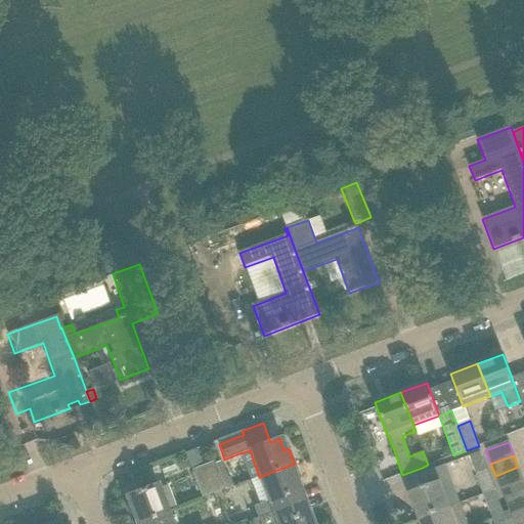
[(482,459),(471,463),(475,474),(483,494),(494,490),(482,459)]
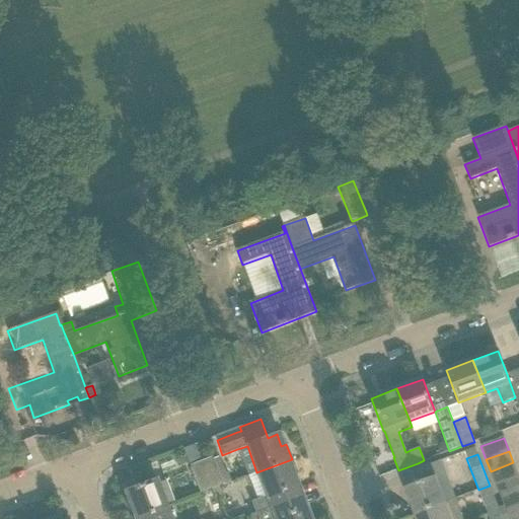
[(227,472),(225,473),(219,456),(212,459),(211,458),(202,462),(202,463),(211,489),(218,486),(222,485),(222,486),(231,482),(227,472)]
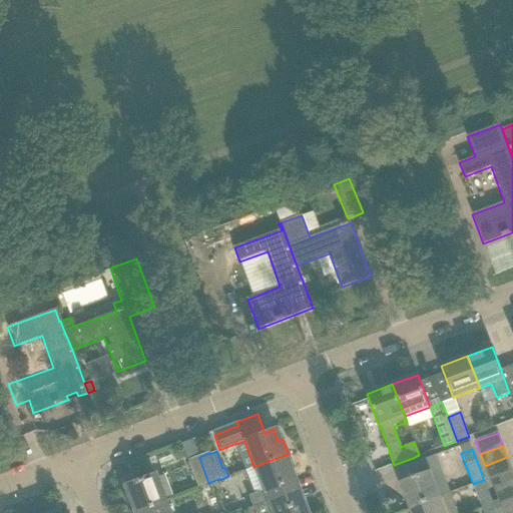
[(290,471),(295,469),(289,454),(253,467),(244,470),(253,494),(246,496),(250,507),(245,509),(245,510),(297,490),(290,471)]
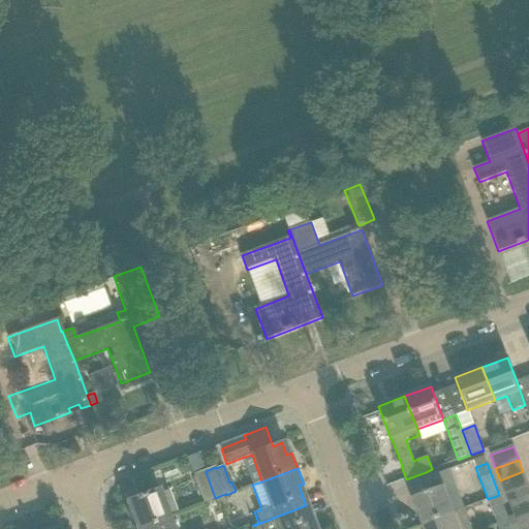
[(215,498),(206,472),(206,471),(192,476),(204,503),(215,498)]
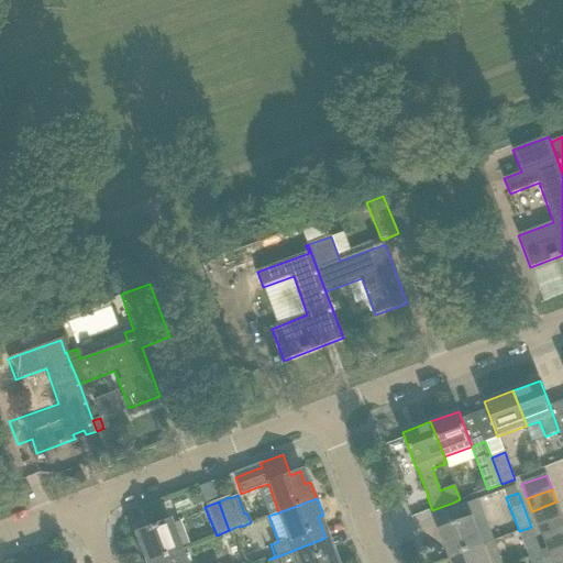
[(537,525),(562,516),(556,501),(532,511),(537,525)]
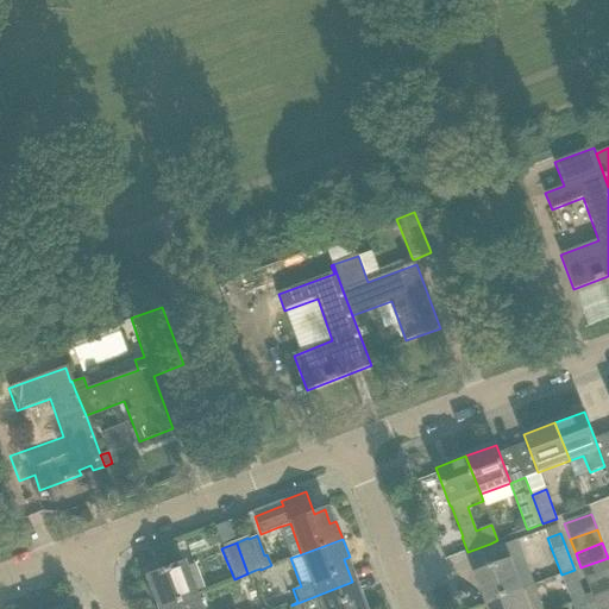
[(484,569),(476,572),(487,602),(520,590),(515,575),(528,570),(522,554),(508,560),(503,546),(479,556),(484,569)]
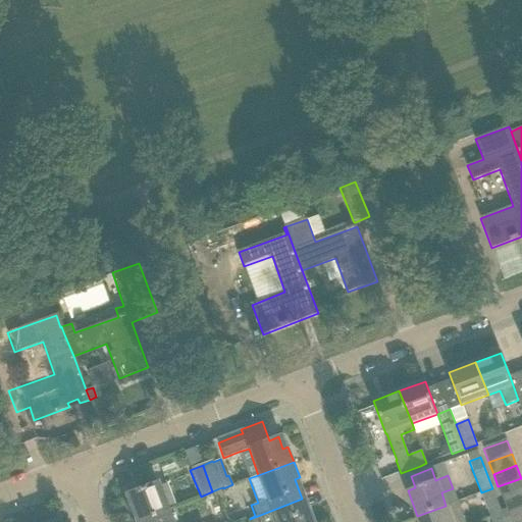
[(165,510),(158,489),(151,470),(131,478),(136,490),(125,494),(136,521),(165,510)]
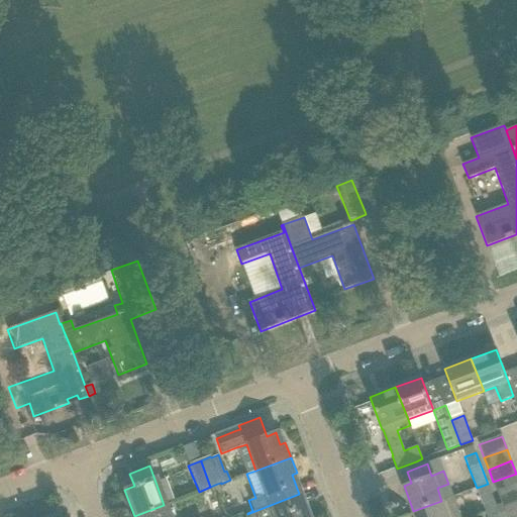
[(498,495),(516,487),(516,477),(516,474),(493,482),(498,495)]
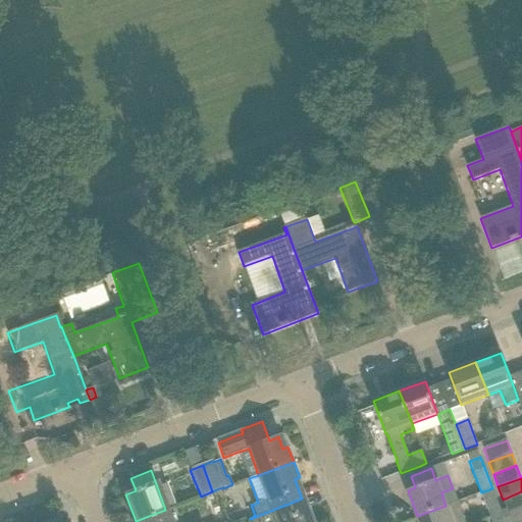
[(219,488),(212,491),(216,501),(223,499),(219,488)]
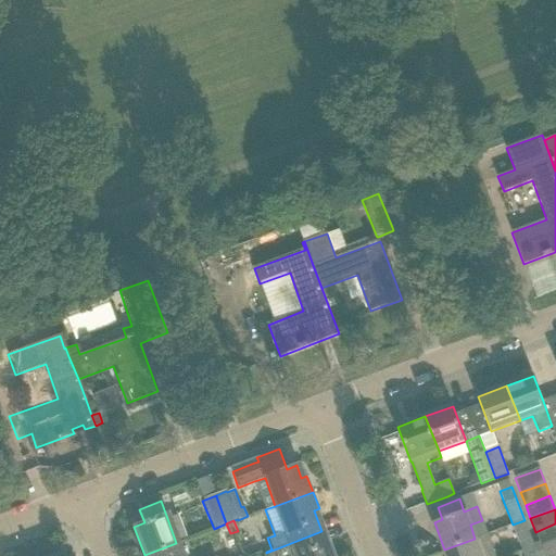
[(525,520),(513,525),(522,551),(534,546),(525,520)]
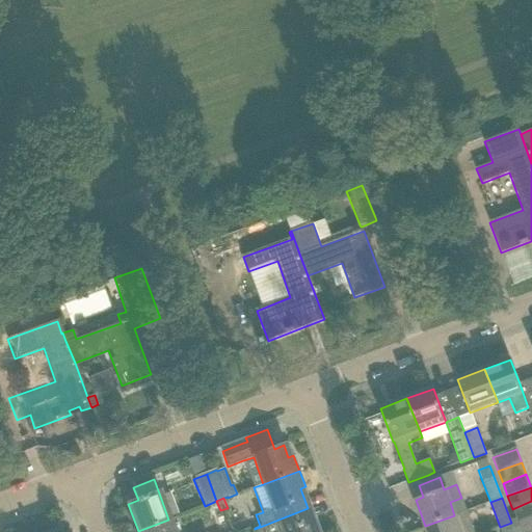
[(517,522),(531,515),(531,501),(512,509),(516,521),(517,522)]
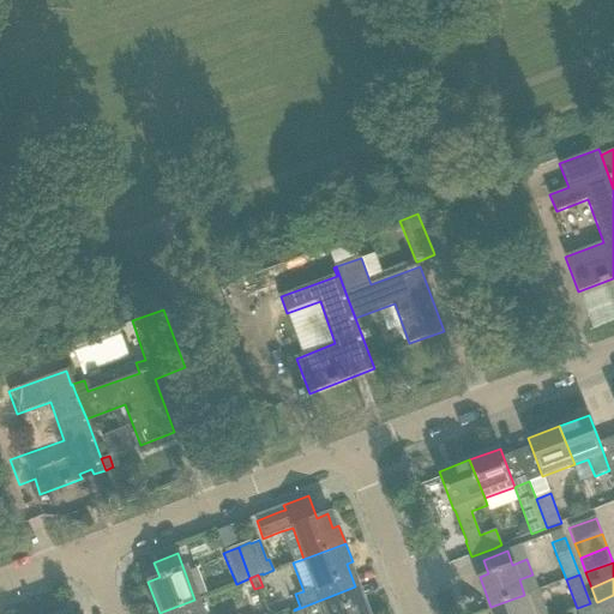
[(365,613),(355,587),(294,611),(294,613),(365,613)]
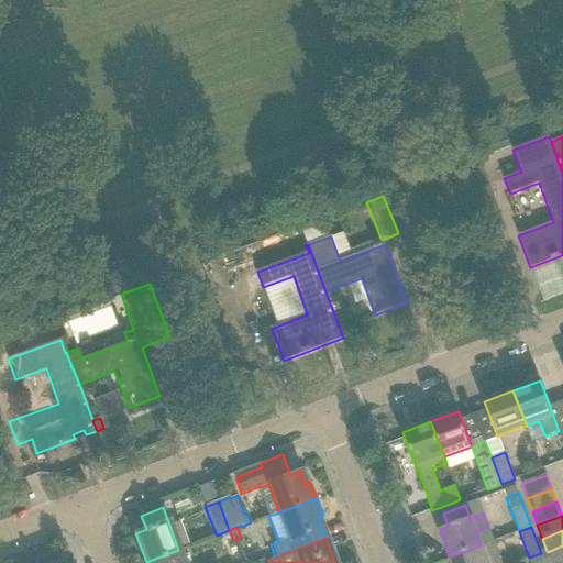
[(481,545),(450,556),(452,562),(501,562),(494,540),(483,544),(481,545)]
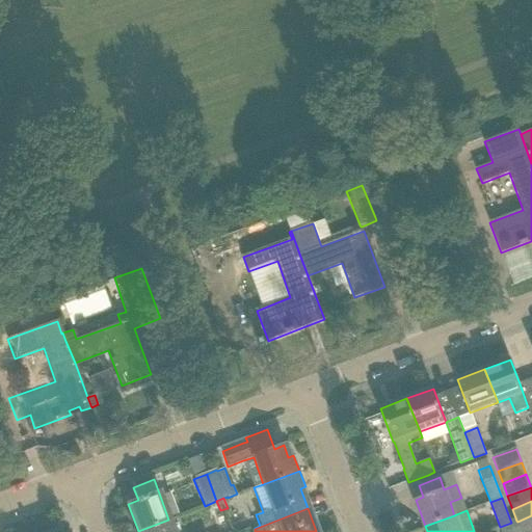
[(521,531),(527,531),(531,530),(531,515),(517,522),(521,531)]
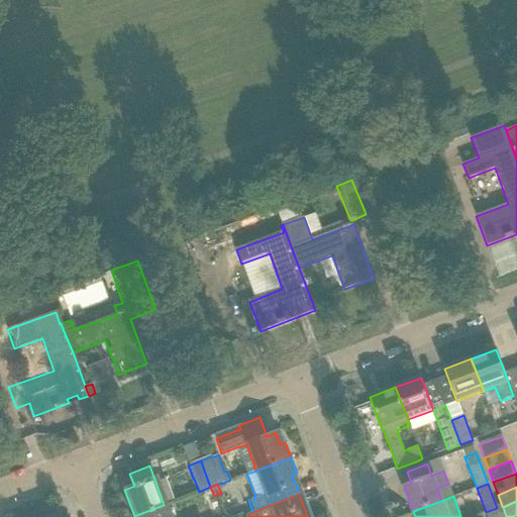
[(168,516),(164,505),(134,516),(168,516)]
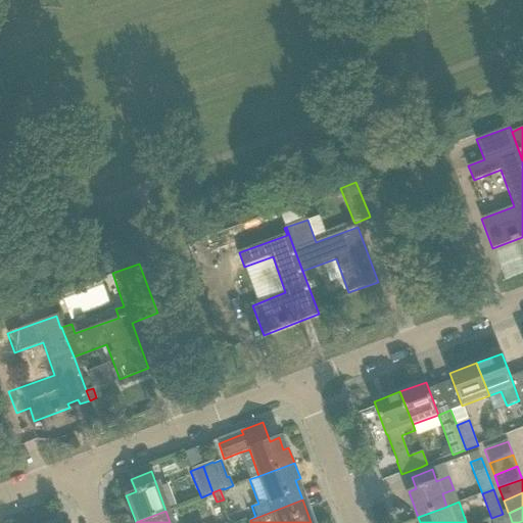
[(503,514),(491,518),(493,522),(512,522),(509,513),(508,512),(503,514)]
